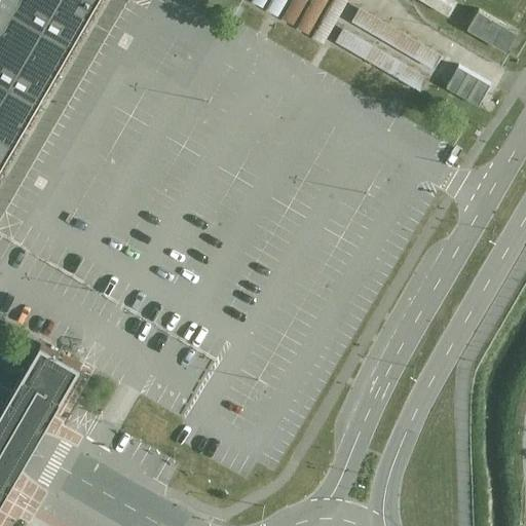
[(0,0),(0,167),(98,0),(0,0)]
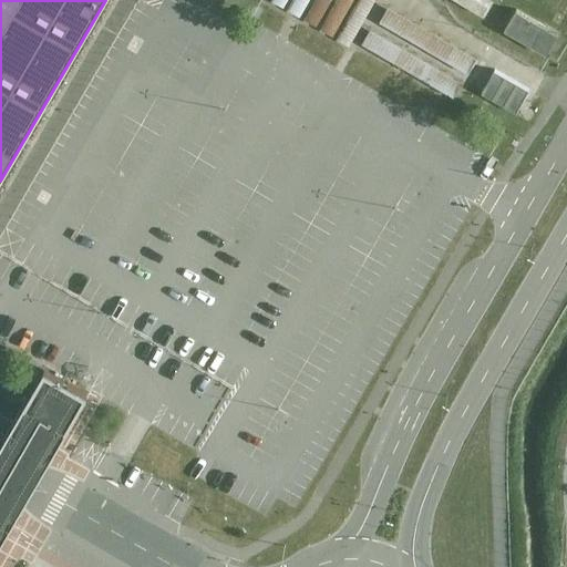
[(560,39),(519,16),(508,34),(550,58),(560,39)]
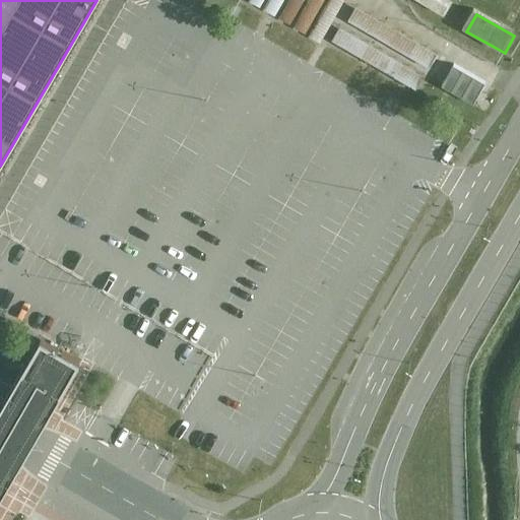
[(390,26),(384,38),(431,64),(437,52),(390,26)]
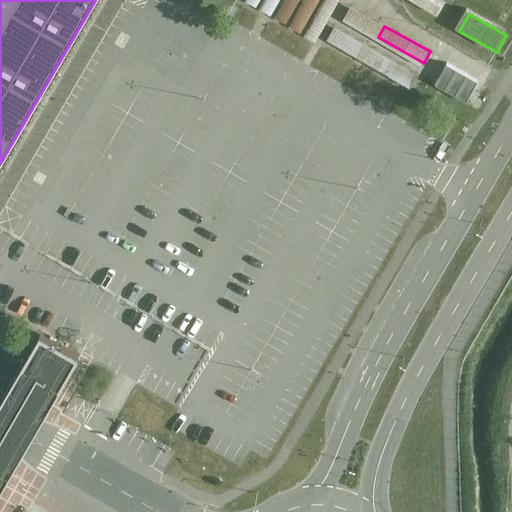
[(478,82),(447,63),(435,84),(466,102),(478,82)]
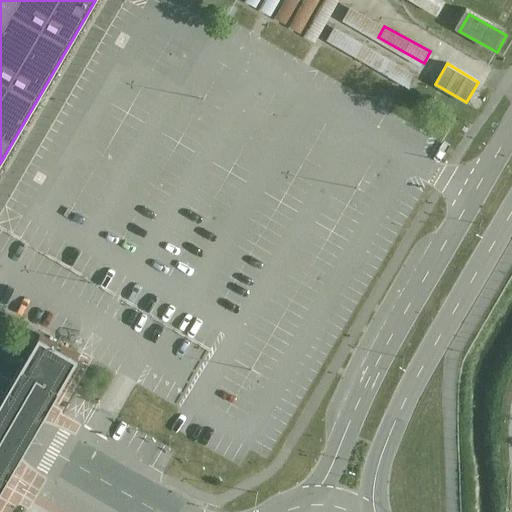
[(0,464),(2,461),(11,445),(17,434),(23,424),(33,408),(68,347),(30,326),(0,378),(0,464)]
